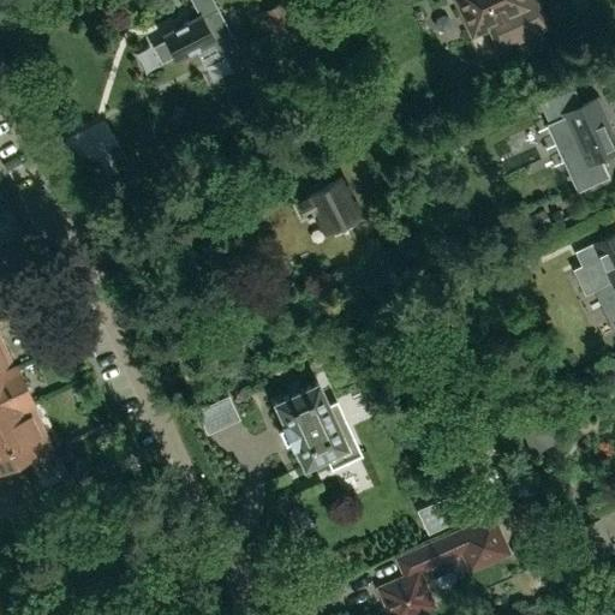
[(163,40),(151,46),(161,63),(172,57),(173,59),(195,47),(203,64),(236,46),(210,0),(187,0),(197,17),(162,36),(163,40)]
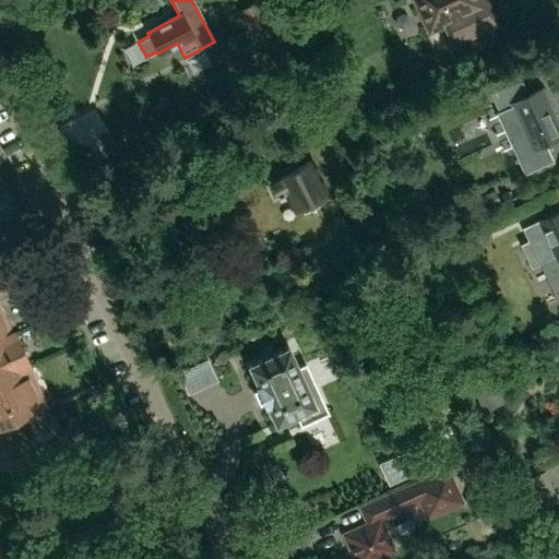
[(412,0),(428,35),(448,26),(455,42),(498,22),(487,0),(483,0),(477,3),(475,0),(412,0)]
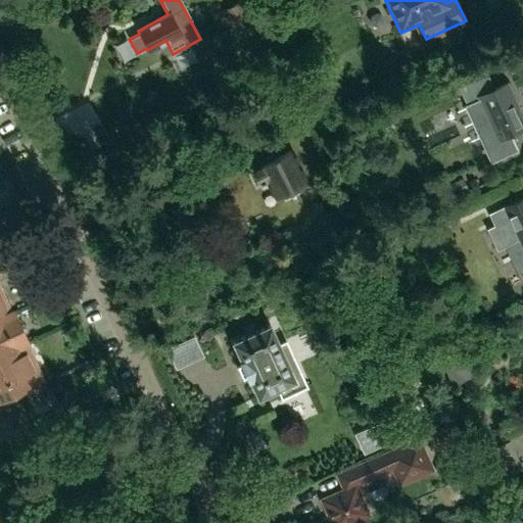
[(235,33),(251,25),(240,3),(224,11),(235,33)]
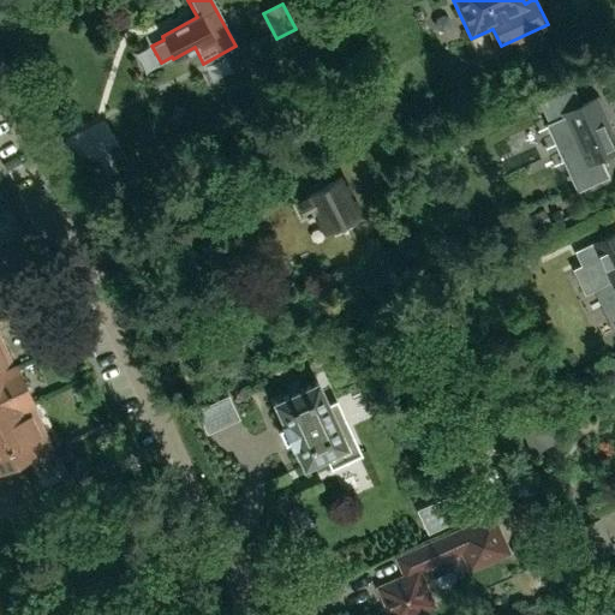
[(614,137),(597,97),(561,114),(545,121),(565,162),(579,192),(609,178),(599,157),(614,150),(614,137)]
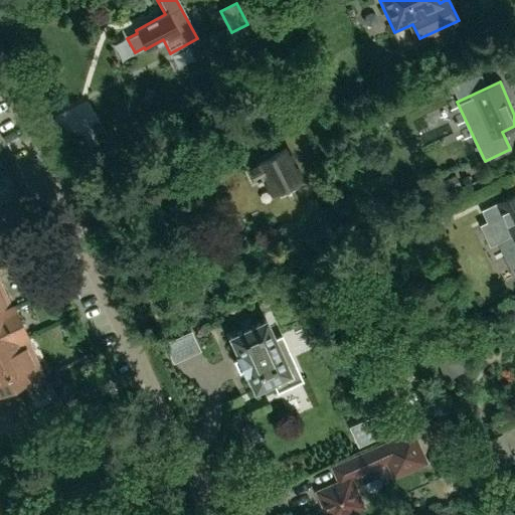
[(227,115),(217,94),(195,104),(205,125),(227,115)]
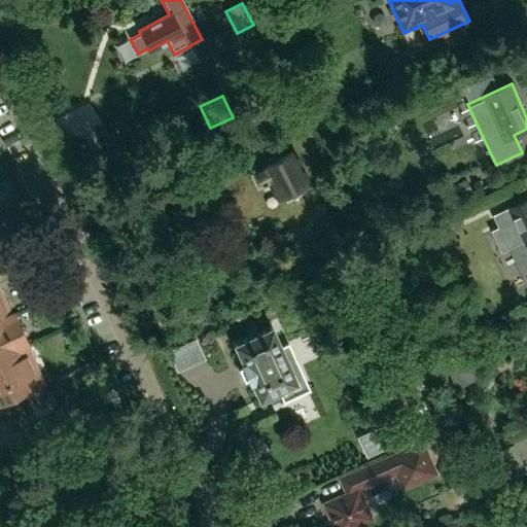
[(284,200),(308,188),(290,151),(283,155),(282,153),(259,164),(260,166),(251,170),(258,184),(268,180),(276,198),(282,195),(284,200)]
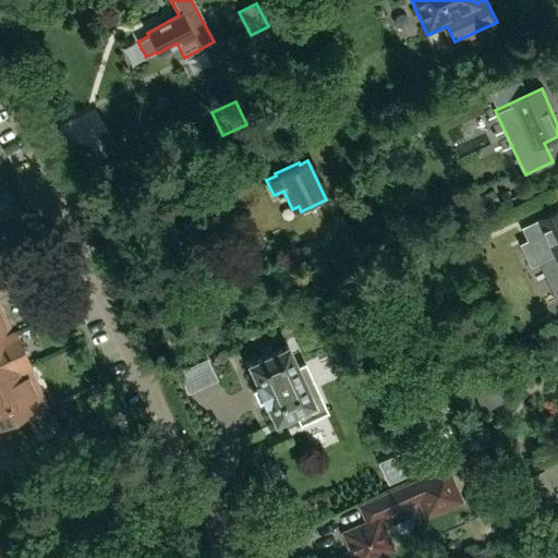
[(498,203),(493,191),(474,199),(480,211),(498,203)]
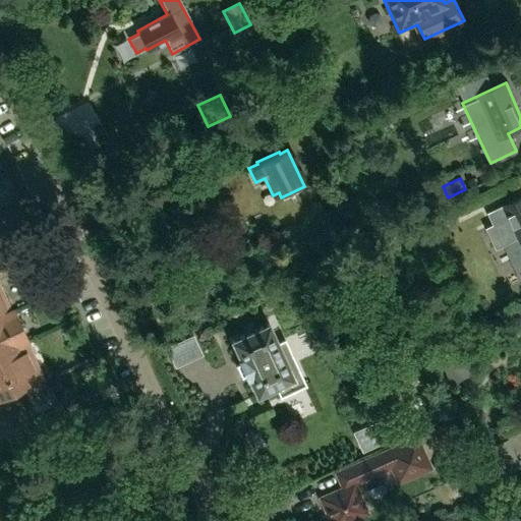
[(493,224),(484,228),(495,248),(503,245),(520,283),(520,282),(520,205),(518,198),(486,213),(493,224)]
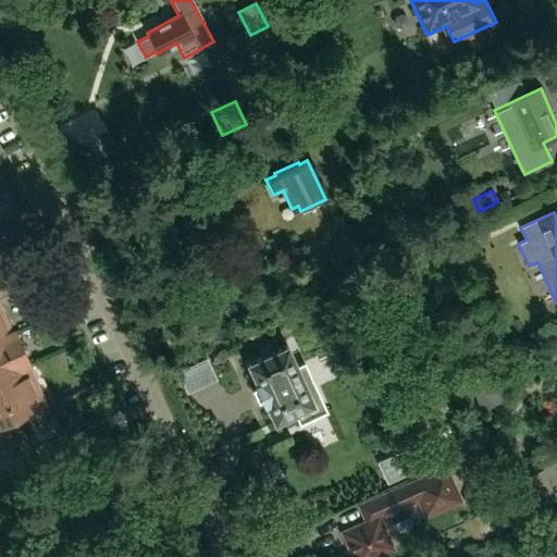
[(2,219),(8,229),(9,227),(19,223),(14,213),(2,219)]
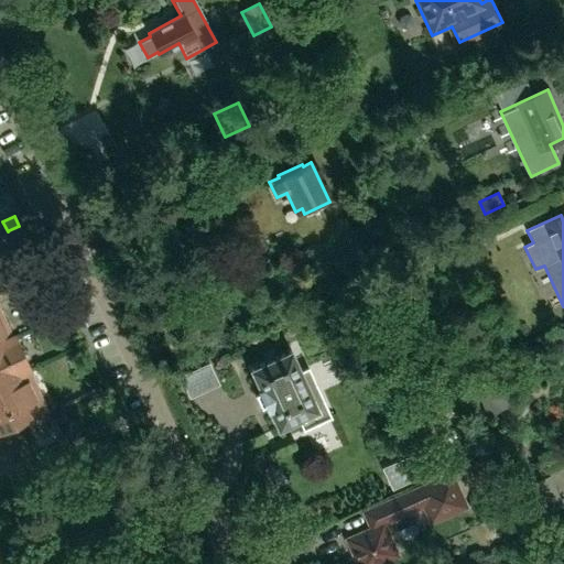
[(9,230),(8,231),(0,234),(0,237),(3,245),(13,240),(9,230)]
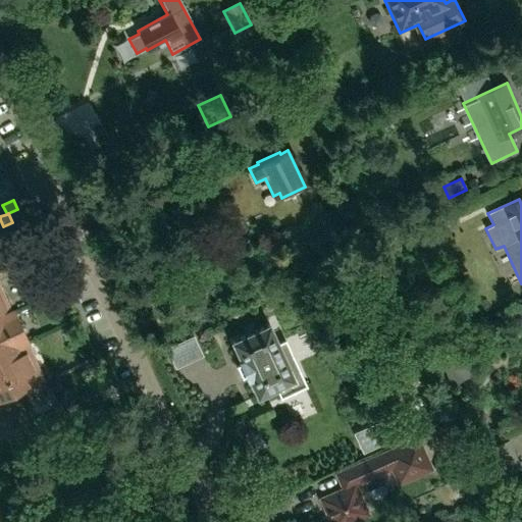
[(0,397),(40,378),(23,344),(29,342),(14,311),(10,313),(0,291),(0,397)]
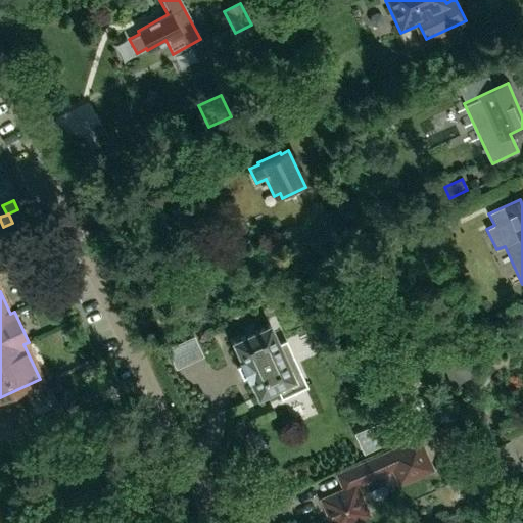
[(241,361),(240,362),(248,379),(249,379),(257,397),(295,381),(270,325),(232,342),(241,361)]
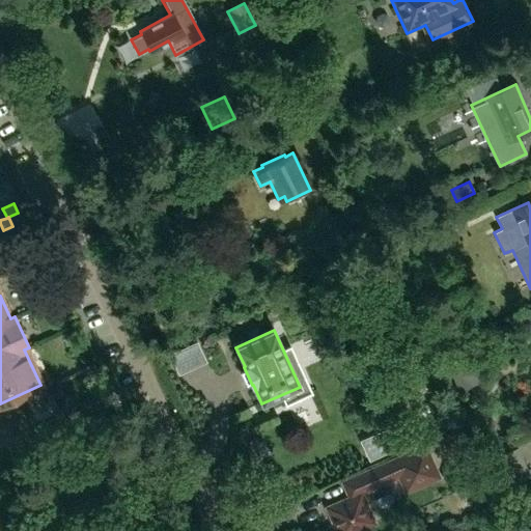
[(471,354),(445,366),(457,392),(483,380),(471,354)]
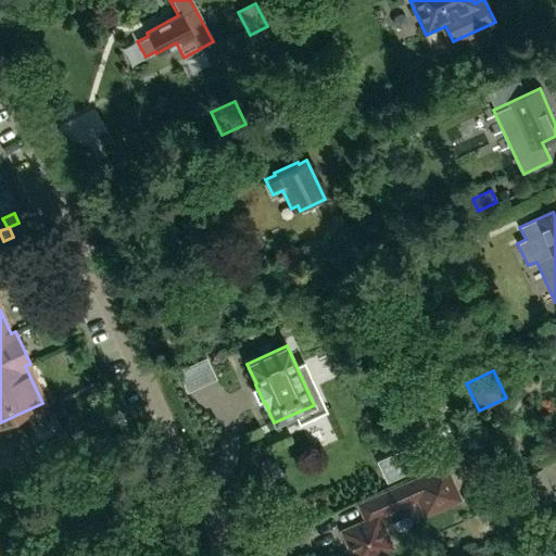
[(484,449),(460,459),(470,480),(494,469),(484,449)]
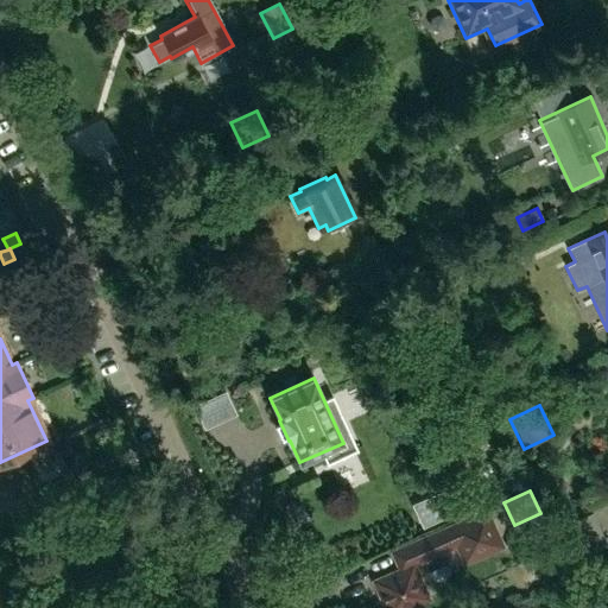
[(390,550),(398,571),(374,582),(385,607),(407,607),(425,600),(411,568),(456,548),(464,567),(505,548),(487,507),(390,550)]
